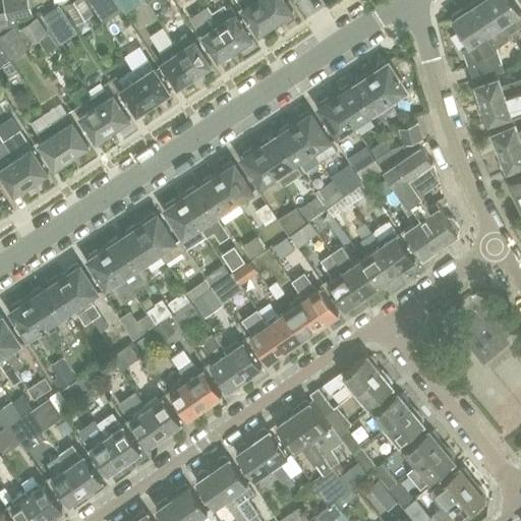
[(4,0),(7,10),(9,20),(9,24),(12,23),(12,22),(33,14),(29,0),(4,0)]
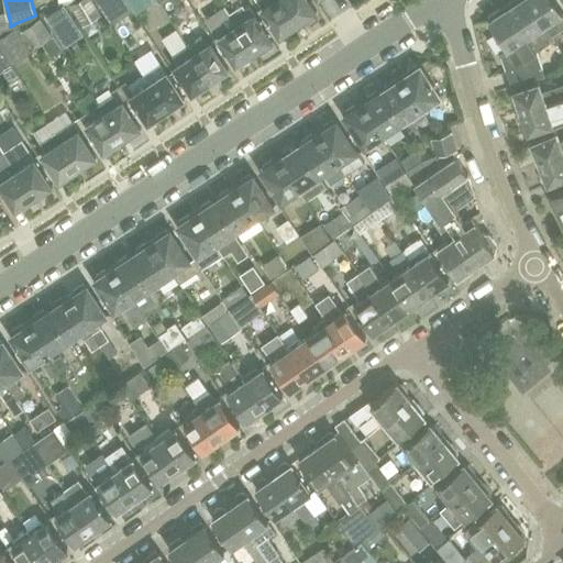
[(101,13),(98,7),(92,0),(77,0),(69,6),(83,25),(101,13)]
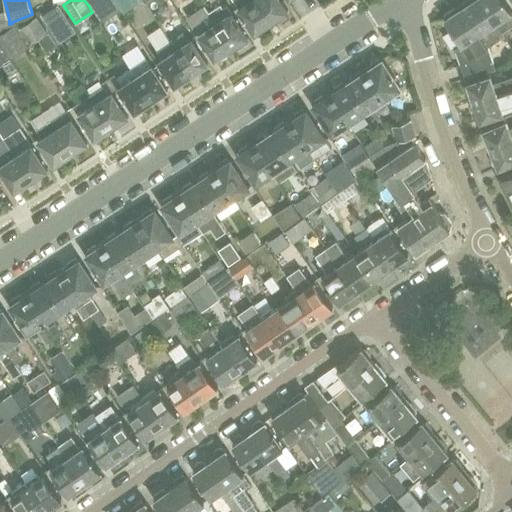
[(115,0),(121,8),(133,0),(140,0),(141,1),(142,0),(115,0)]
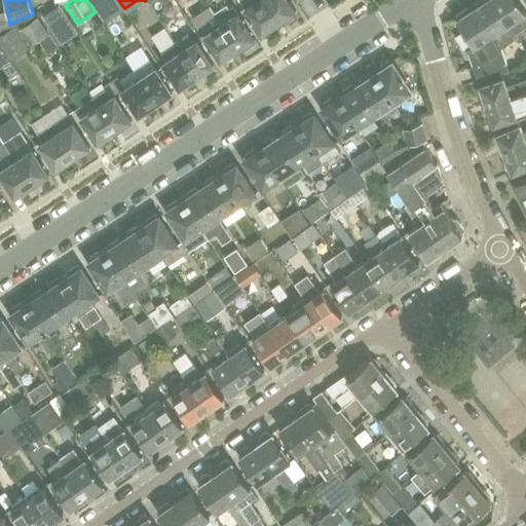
[(274,24),(278,21),(265,0),(240,0),(242,2),(262,31),(264,30),(266,33),(276,27),(274,24)]
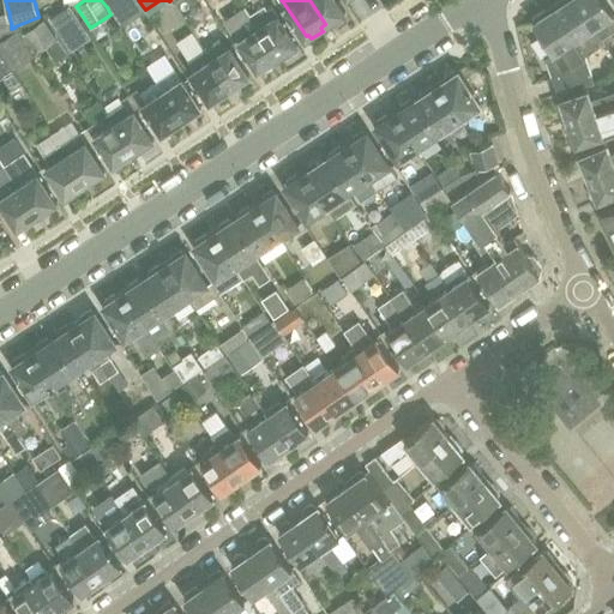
[(309,0),(325,24),(332,19),(335,23),(345,16),(343,12),(345,11),(338,0),(309,0)]
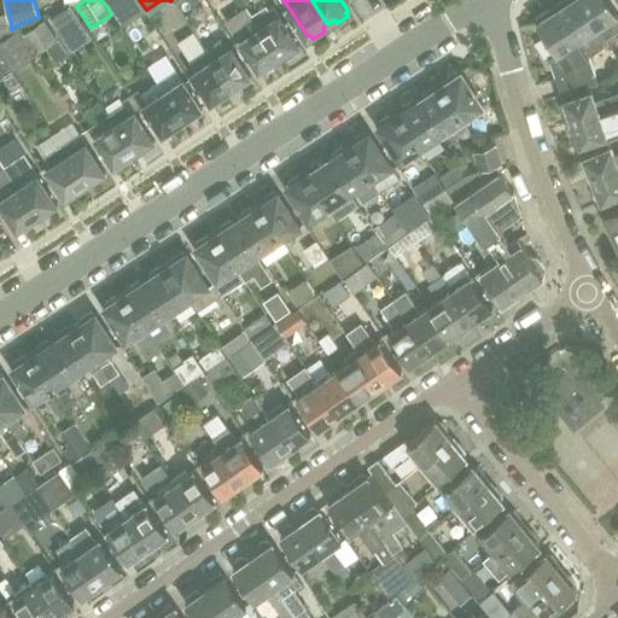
[(561,6),(558,9),(590,56),(610,42),(607,38),(581,0),(563,0),(559,3),(561,6)]
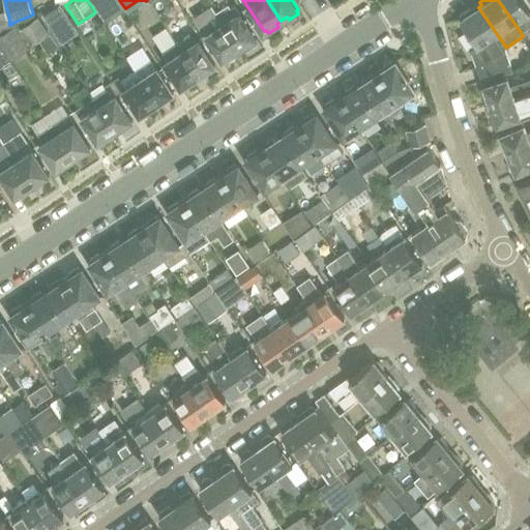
[(498,0),(521,32),(529,26),(529,8),(524,0),(498,0)]
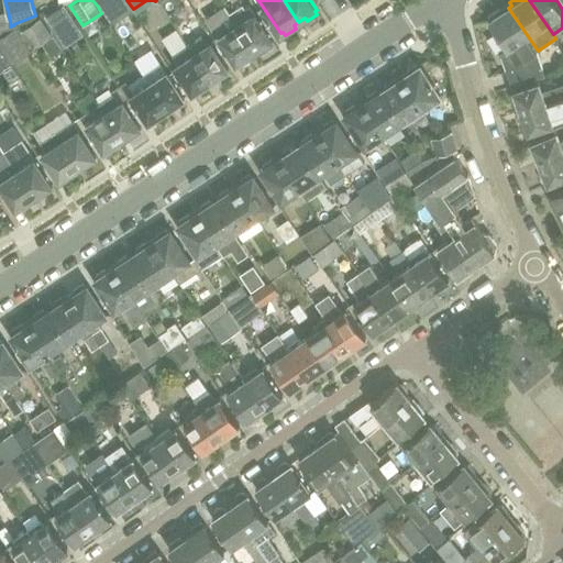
[(243,3),(230,12),(255,51),(260,48),(264,50),(271,45),(271,41),(274,39),(251,4),(246,8),(243,3)]
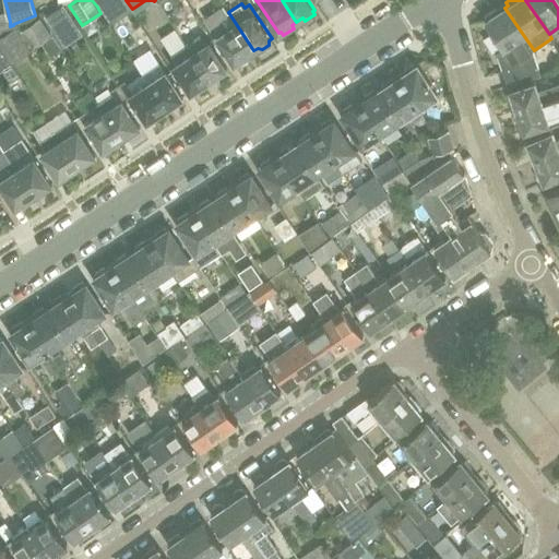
[(248,55),(253,50),(228,12),(223,6),(205,18),(235,62),(237,61),(240,63),(248,58),(248,55)]
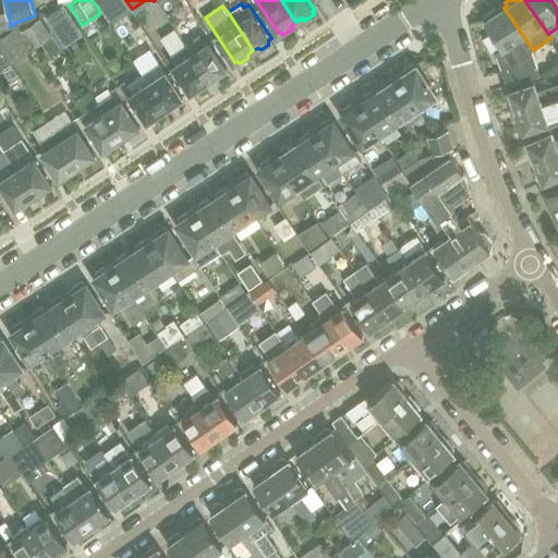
[(541,73),(533,50),(504,8),(497,12),(495,9),(485,16),(486,19),(485,20),(504,47),(497,52),(508,84),(541,73)]
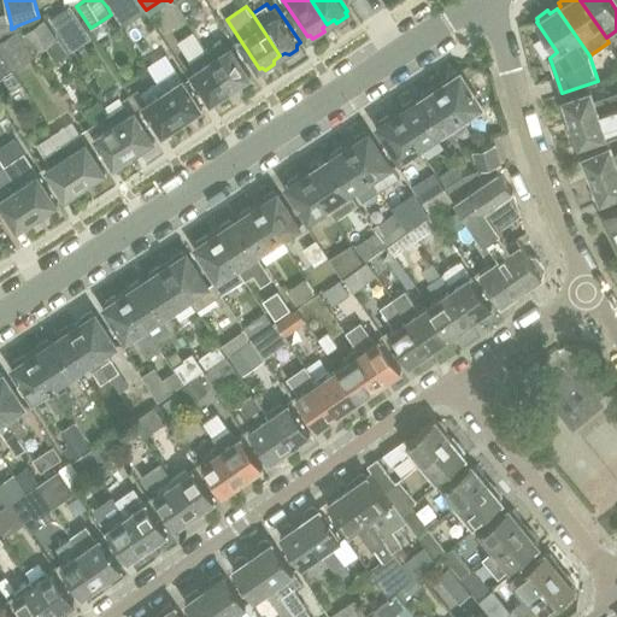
[(0,15),(0,33),(11,29),(11,24),(9,12),(0,15)]
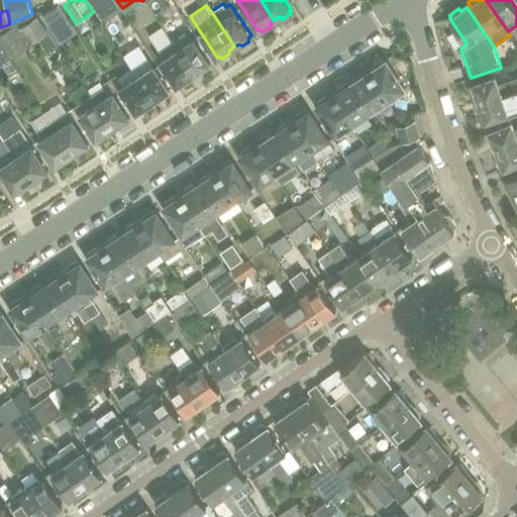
[(19,27),(30,44),(48,33),(37,16),(19,27)]
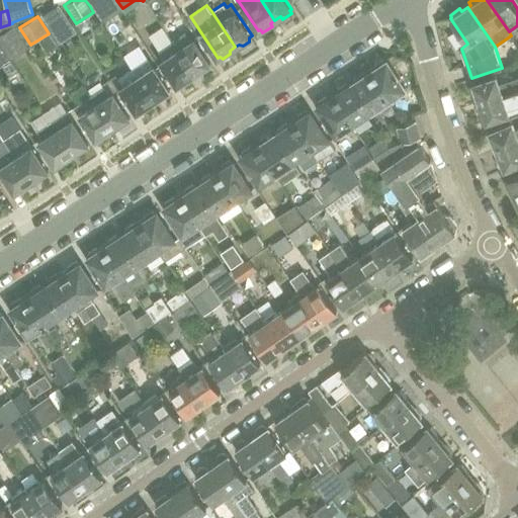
[(9,24),(0,27),(0,44),(11,59),(27,47),(12,23),(9,24)]
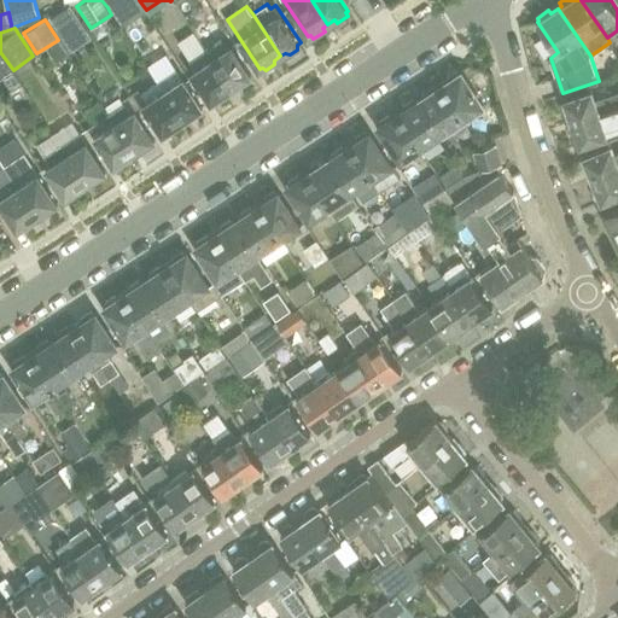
[(221,40),(207,50),(232,88),(238,83),(240,87),(249,81),(249,77),(252,75),(232,45),(227,48),(221,40)]
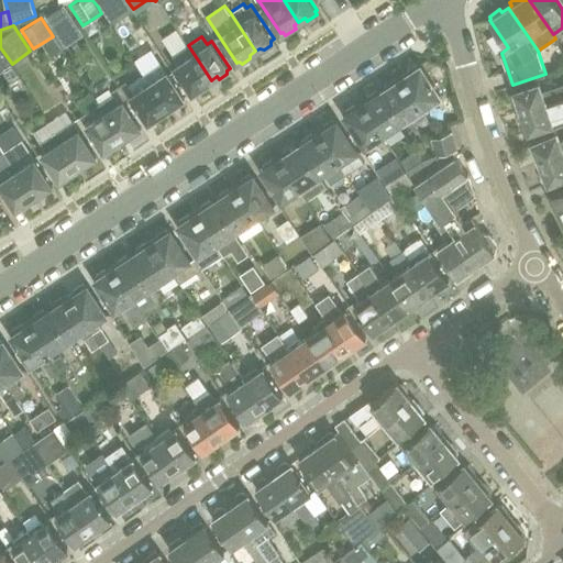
[(206,84),(211,80),(188,45),(174,55),(179,63),(175,65),(192,92),(196,90),(199,92),(208,86),(206,84)]
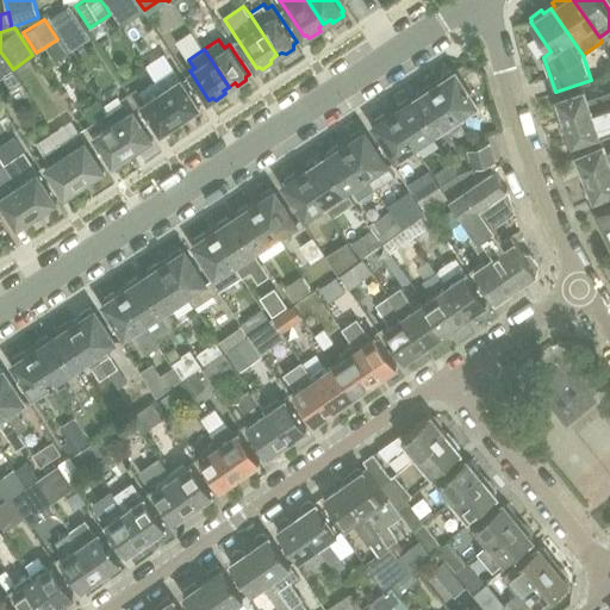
[(0,51),(0,89),(2,93),(20,81),(13,69),(0,51)]
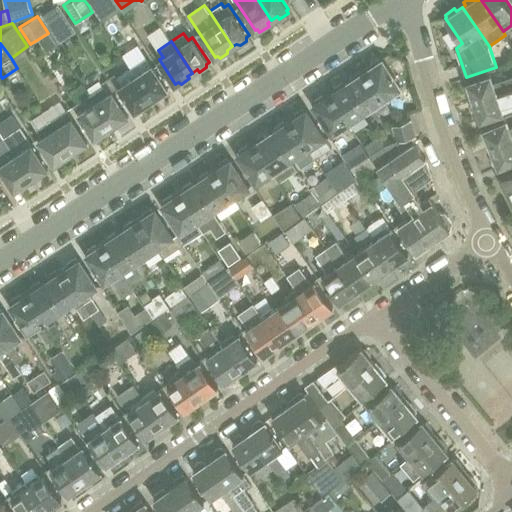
[(384,58),(367,69),(385,97),(402,86),(384,58)]
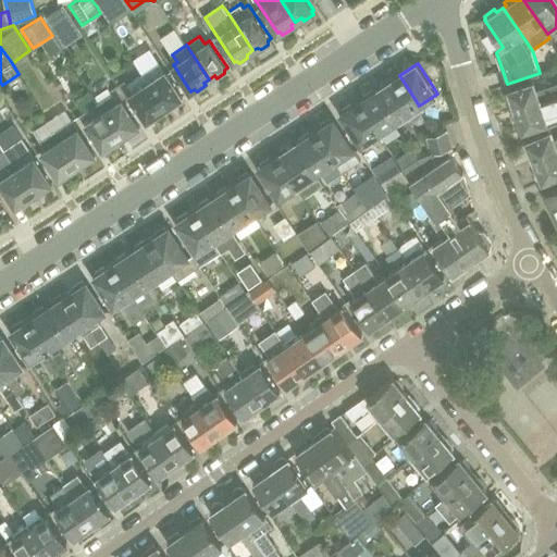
[(157,65),(143,74),(165,109),(171,104),(173,107),(180,102),(181,98),(183,97),(165,70),(161,72),(157,65)]
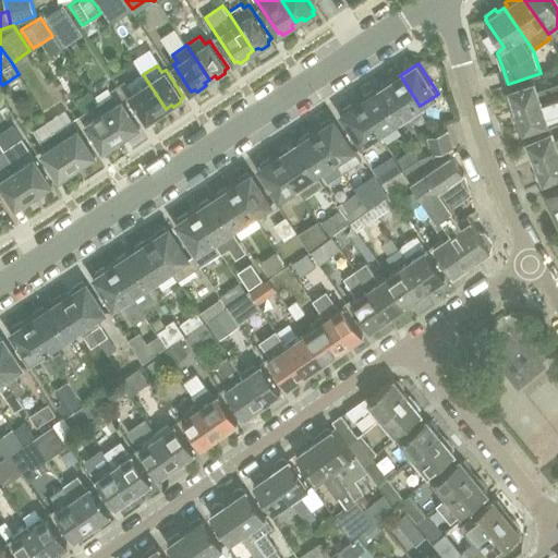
[(160,112),(166,109),(143,74),(129,84),(133,92),(130,94),(147,120),(149,119),(154,120),(161,114),(160,112)]
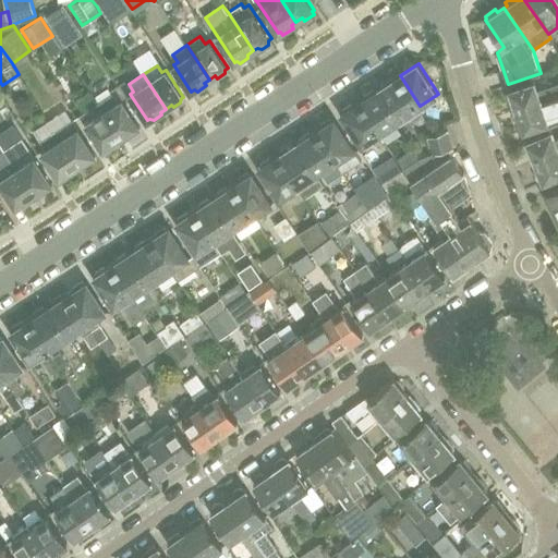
[(401,118),(420,106),(400,75),(381,87),(401,118)]
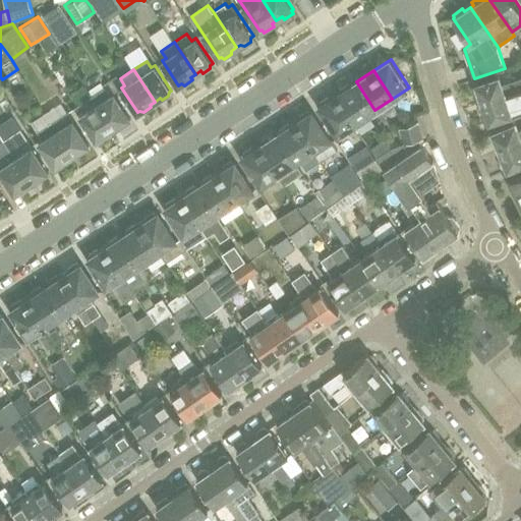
[(472,85),(471,91),(474,94),(479,95),(482,103),(520,89),(520,76),(502,83),(499,74),(475,82),(472,85)]
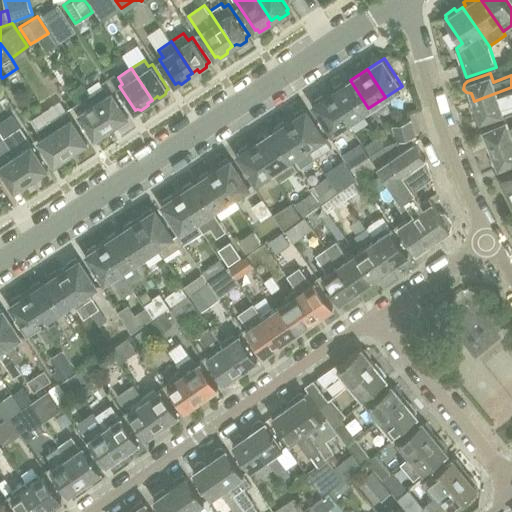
[(349,121),(364,111),(346,82),(330,92),(349,121)]
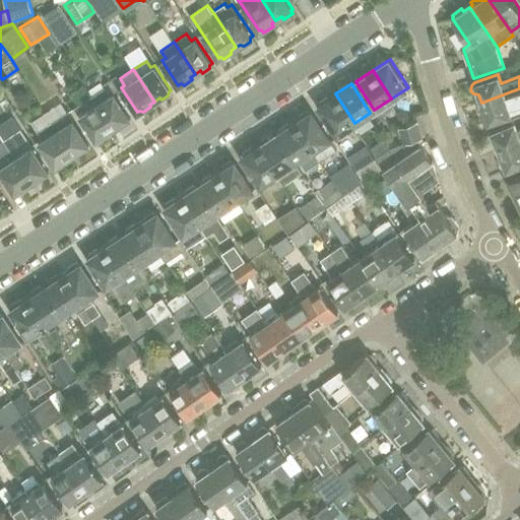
[(105,87),(92,95),(113,128),(119,124),(121,127),(128,122),(127,118),(130,117),(114,91),(110,94),(105,87)]
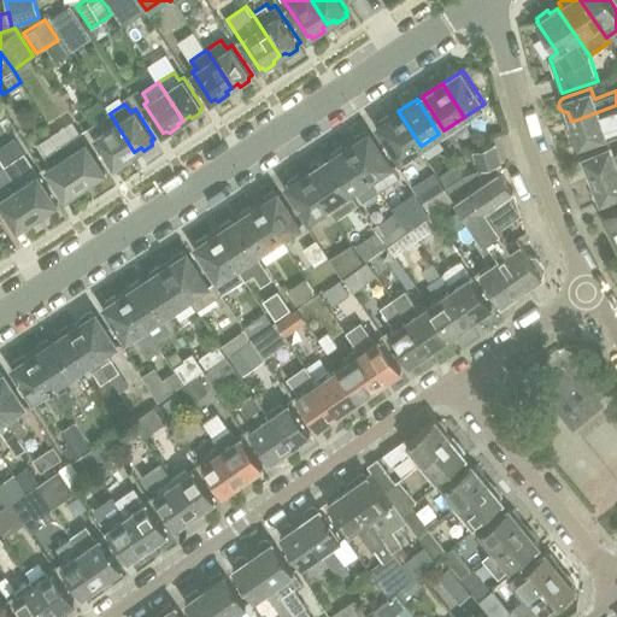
[(574,128),(569,129),(574,142),(579,141),(580,144),(606,134),(616,129),(616,105),(571,122),(574,128)]
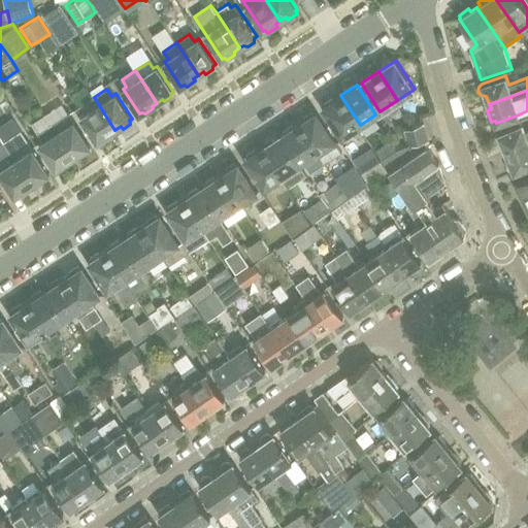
[(351,131),(360,125),(340,95),(324,106),(345,140),(354,135),(351,131)]
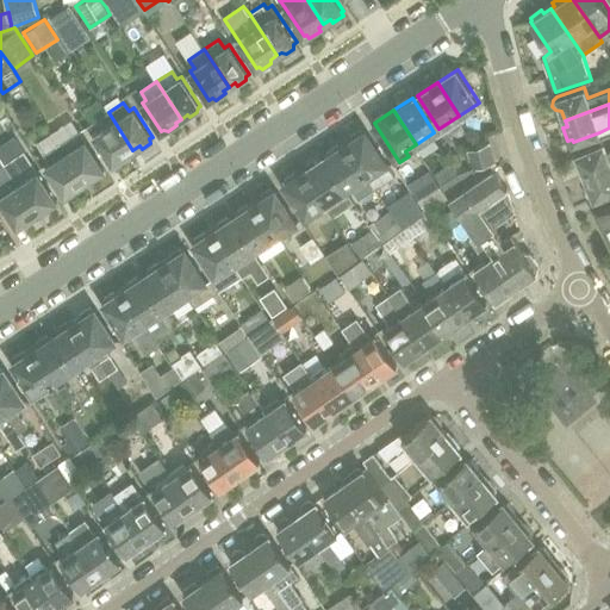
[(126,154),(132,150),(109,112),(92,123),(98,131),(94,134),(113,163),(116,161),(120,162),(129,157),(126,154)]
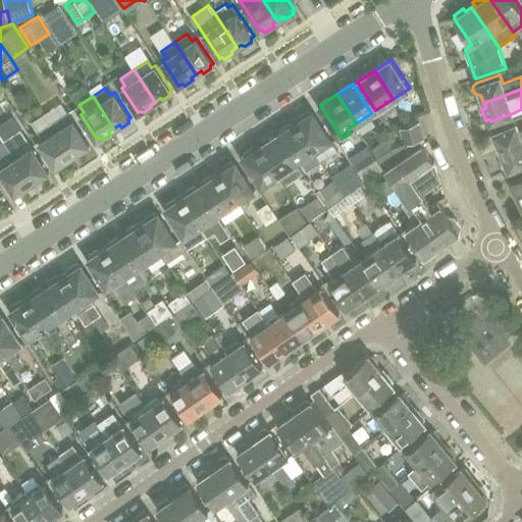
[(313,110),(297,120),(316,150),(332,139),(313,110)]
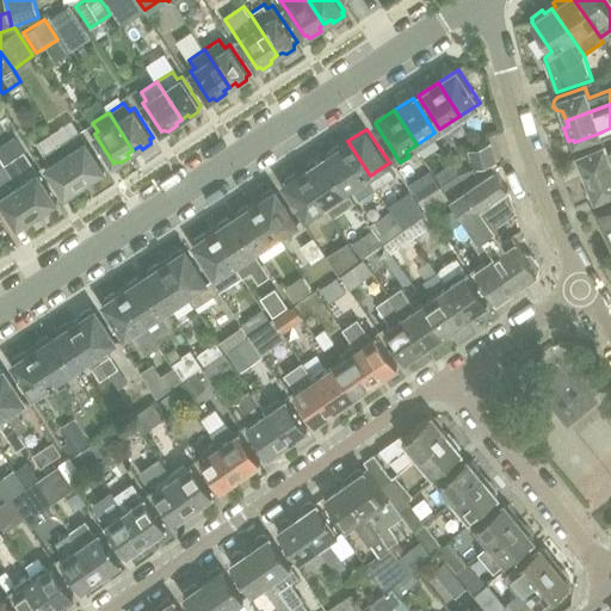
[(61,144),(85,181),(91,178),(93,181),(104,174),(102,171),(105,168),(80,131),(61,144)]
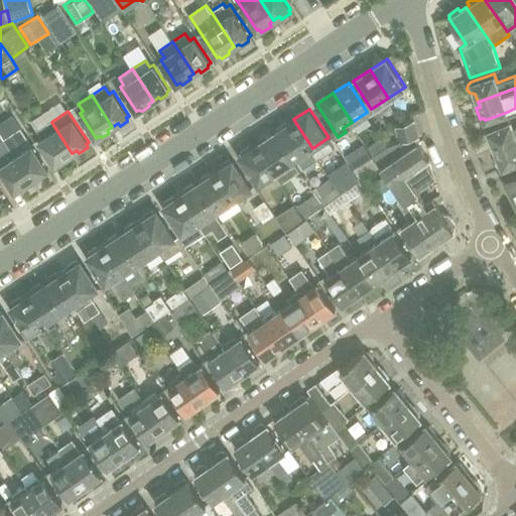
[(318,158),(312,148),(293,119),(276,131),(295,159),(298,157),(304,167),(318,158)]
